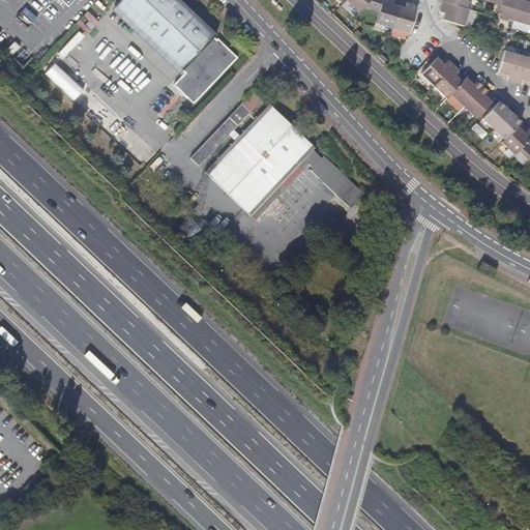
[(119,0),(116,4),(184,69),(217,33),(182,0),(119,0)]
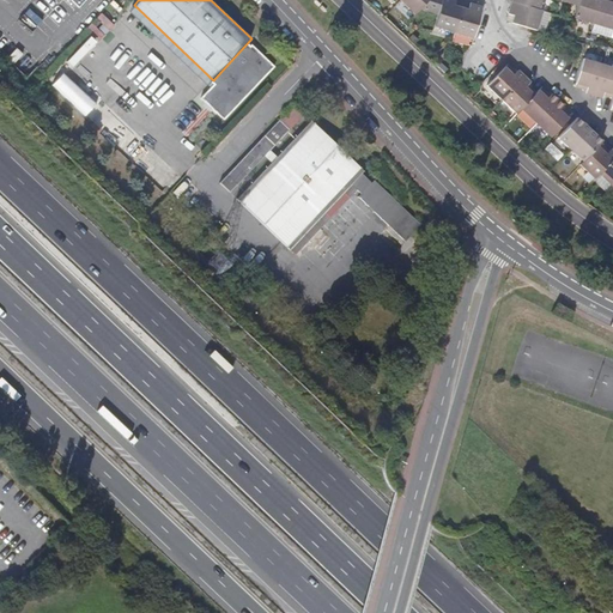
[(400,0),(416,14),(420,8),(428,0),(400,0)]
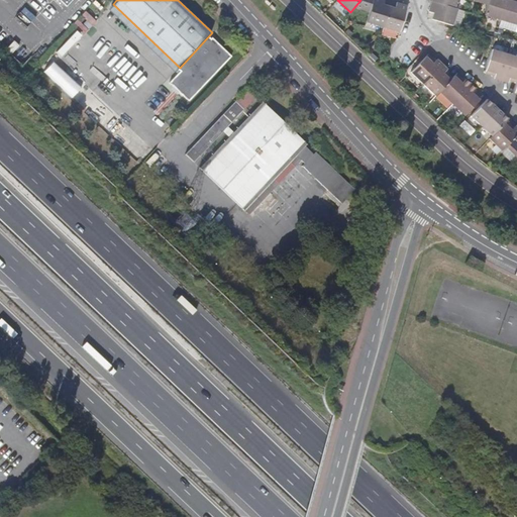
[(383,5),(385,0),(360,0),(354,7),(369,12),(366,21),(383,26),(389,7),(383,5)]
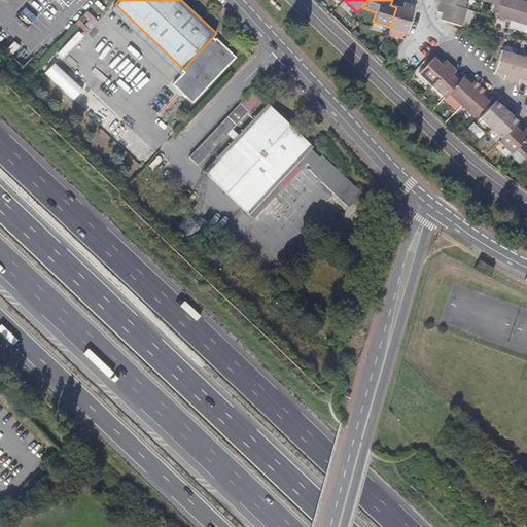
[(440,0),(440,1),(462,8),(464,0),(440,0)]
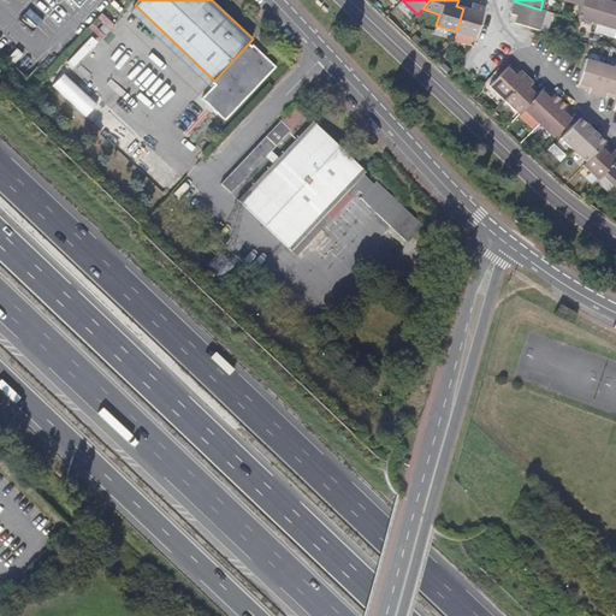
[(582,0),(581,6),(578,18),(597,24),(603,0),(582,0)]
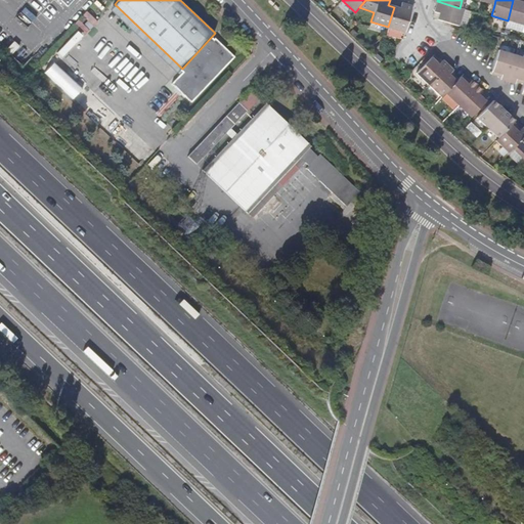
[(521,1),(521,0),(513,0),(508,20),(523,25),(523,0),(523,2),(521,1)]
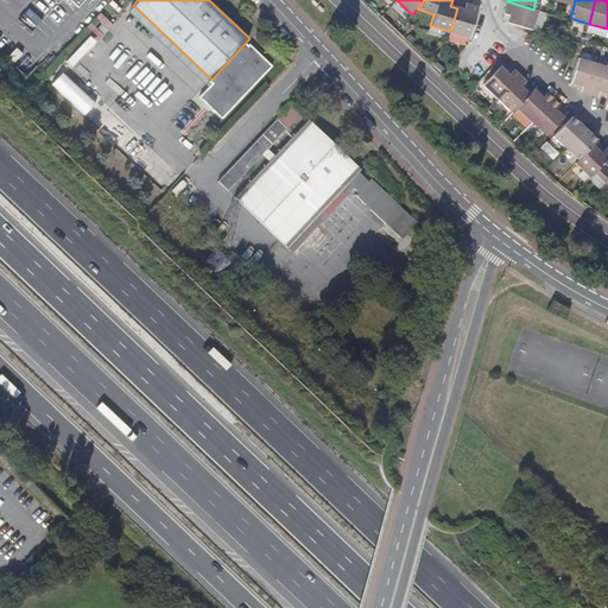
[(532,30),(538,11),(533,10),(507,1),(505,14),(511,17),(508,23),(532,30)]
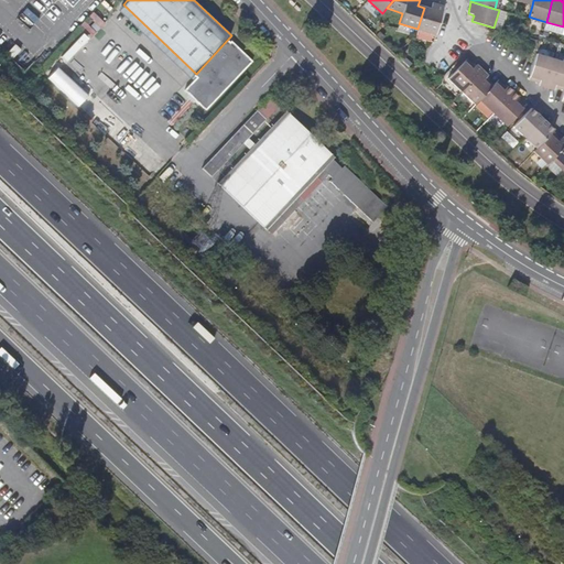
[(431,9),(424,8),(418,29),(435,34),(444,7),(432,3),(431,9)]
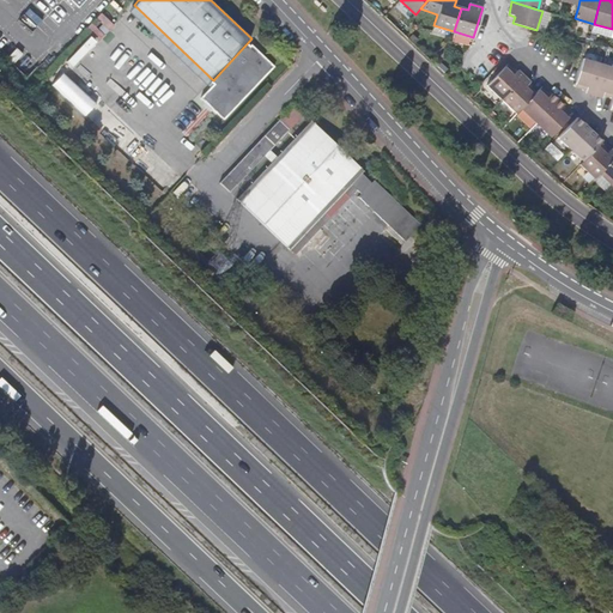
[(208,84),(213,80),(134,5),(129,10),(208,84)]
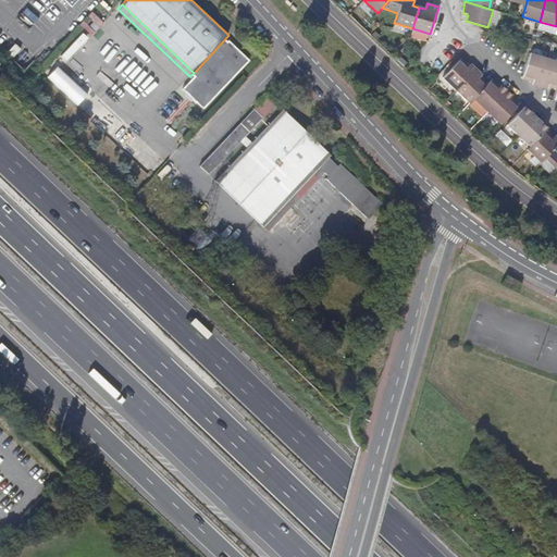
[(396,53),(393,57),(403,66),(407,62),(396,53)]
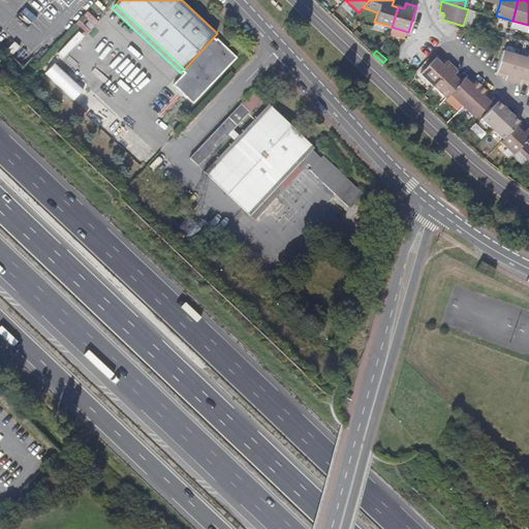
[(520,56),(503,52),(496,75),(502,78),(503,78),(504,74),(507,75),(506,79),(505,80),(512,82),(520,56)]
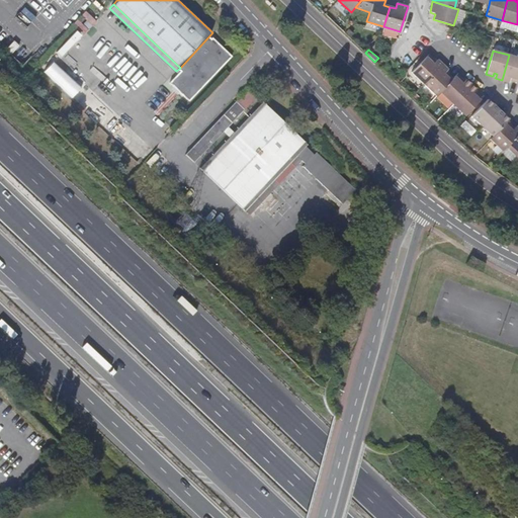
[(432,63),(434,60),(428,55),(426,57),(412,73),(424,85),(442,65),(437,61),(436,62),(434,65),(432,63)]
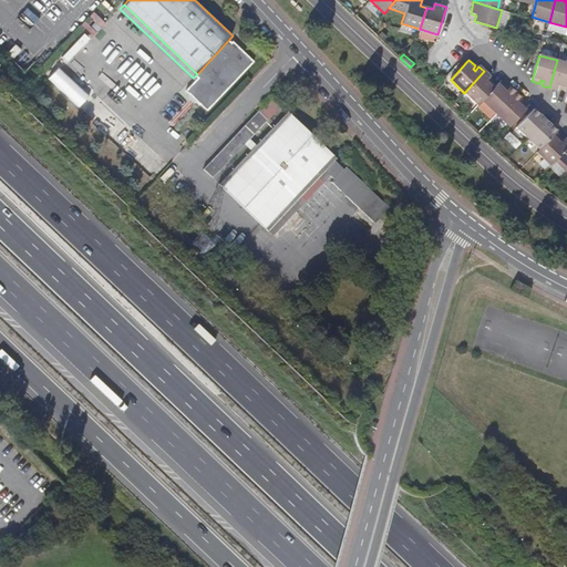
[(566,63),(557,60),(549,88),(556,91),(557,89),(558,85),(560,86),(559,90),(566,91),(566,63)]
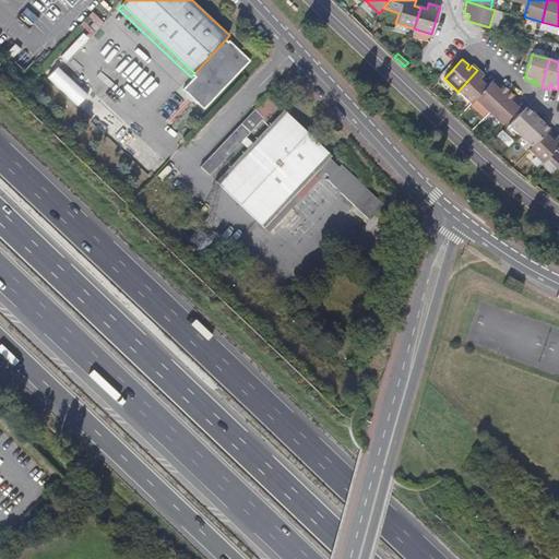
[(478,80),(482,76),(483,75),(477,70),(458,92),(472,104),(475,99),(489,85),(484,80),(482,82),(478,80)]
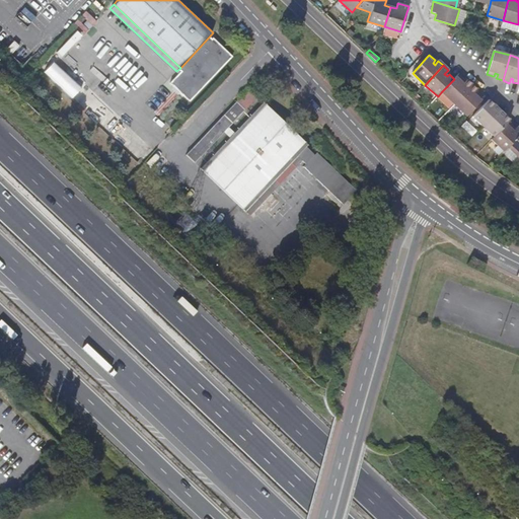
[(461,82),(463,80),(458,75),(454,79),(441,92),(454,104),(472,84),(467,80),(466,82),(463,85),(461,82)]
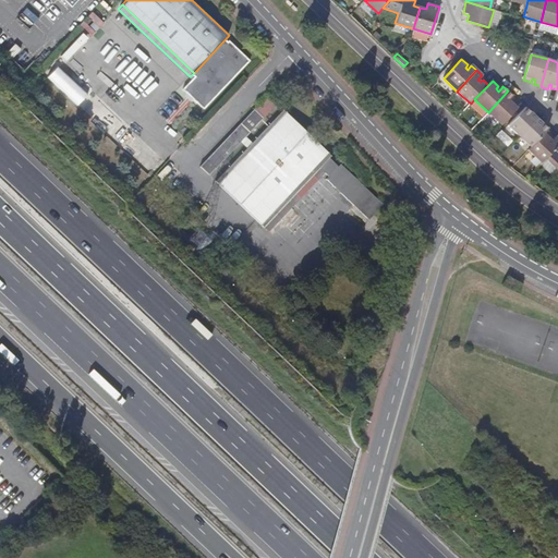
[(509,101),(511,98),(513,96),(508,91),(488,112),(501,124),(518,108),(520,106),(514,100),(511,104),(509,101)]
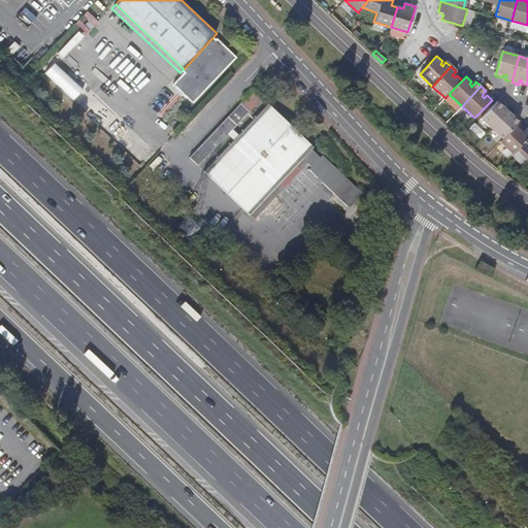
[(254,90),(240,105),(249,112),(262,98),(254,90)]
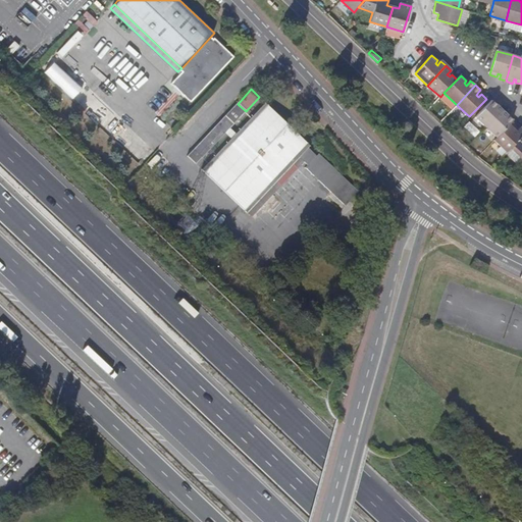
[(475,118),(485,128),(502,111),(491,101),(487,105),(475,118)]
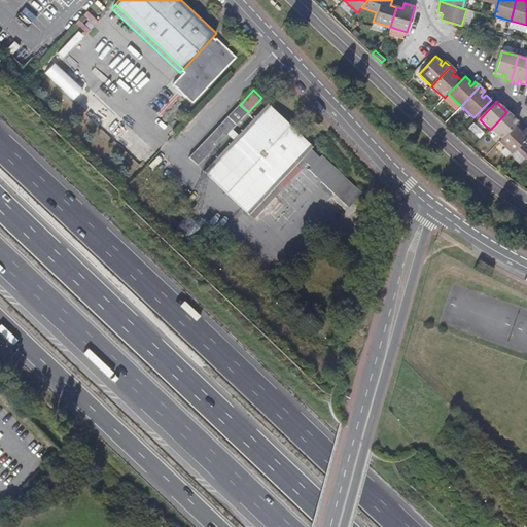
[(204,172),(249,214),(302,159),(306,164),(311,168),(310,169),(350,207),(354,203),(363,194),(322,155),(321,155),(313,147),(313,146),(269,104),(204,172)]
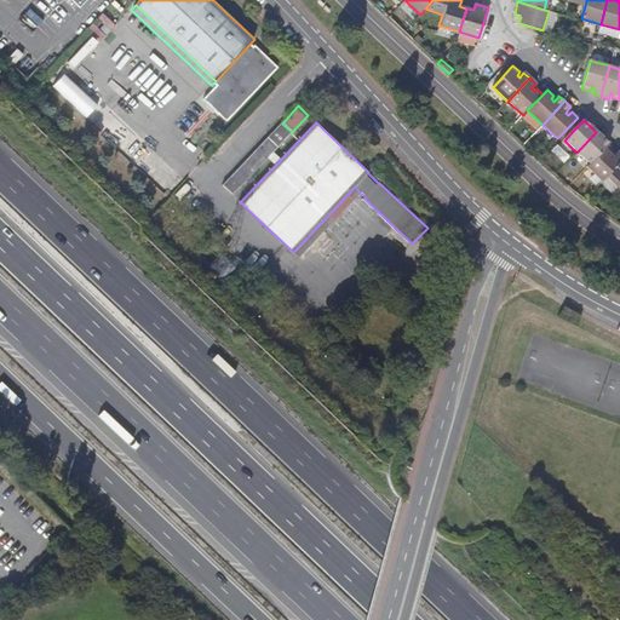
[(233,195),(292,132),(282,124),(223,185),(233,195)]
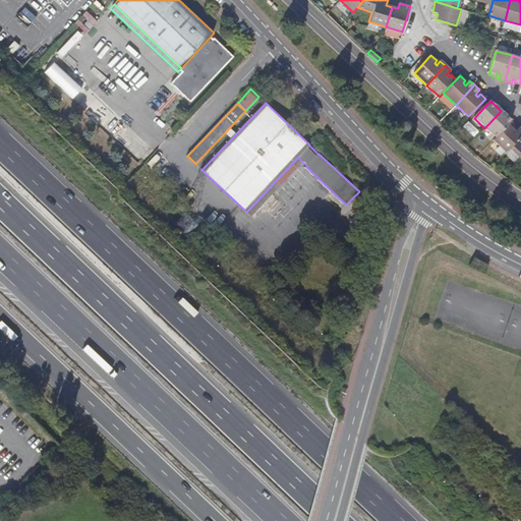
[(484,128),(496,137),(510,122),(511,120),(501,111),(484,128)]
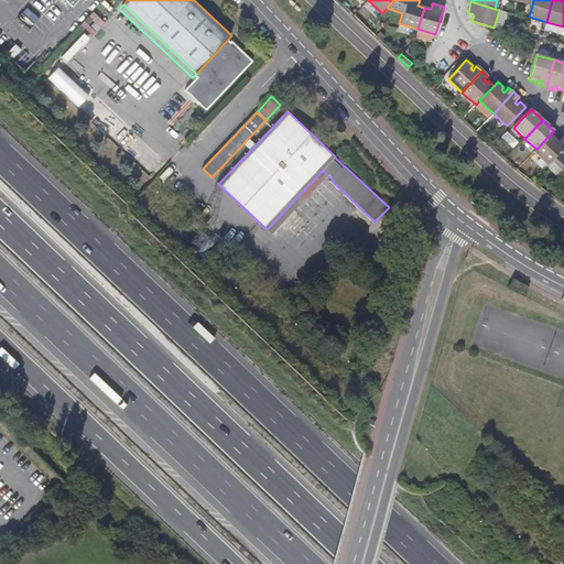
[(534,151),(548,165),(552,160),(563,147),(563,140),(562,138),(560,140),(557,143),(555,141),(559,138),(552,132),(537,149),(534,151)]
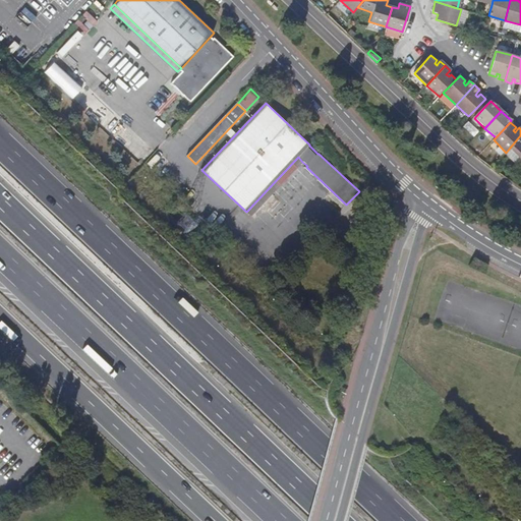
[(520,135),(510,148),(520,159),(520,135)]
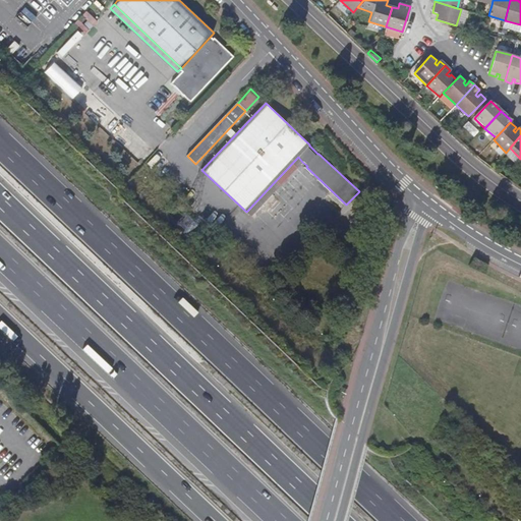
[(251,216),(302,162),(298,157),(246,212),(251,216)]
